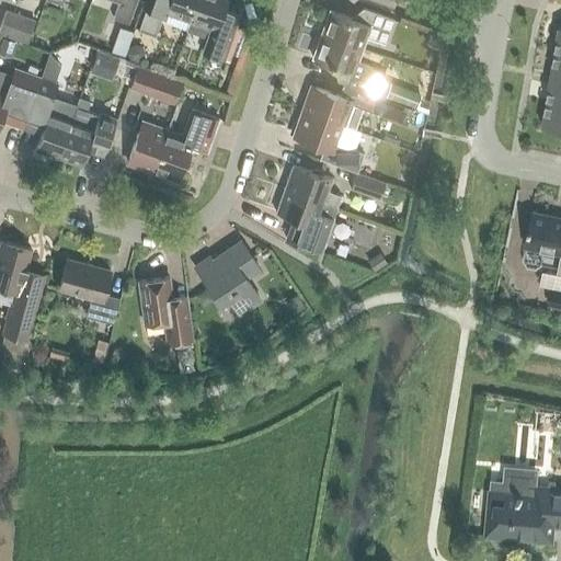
[(128,24),(136,0),(116,0),(119,1),(113,19),(128,24)]
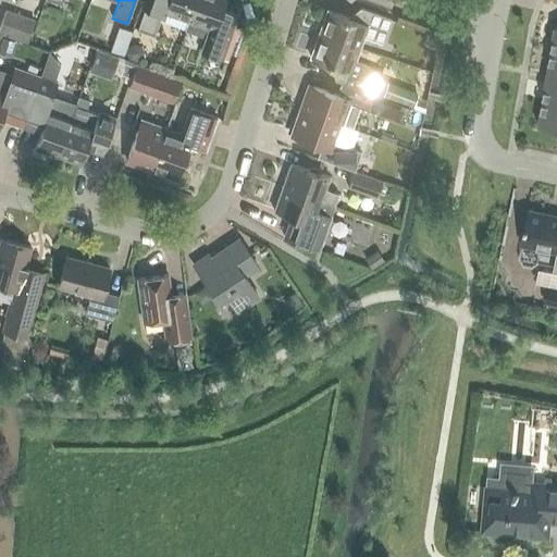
[(186,31),(189,22),(196,0),(148,0),(138,29),(153,35),(159,21),(186,31)]
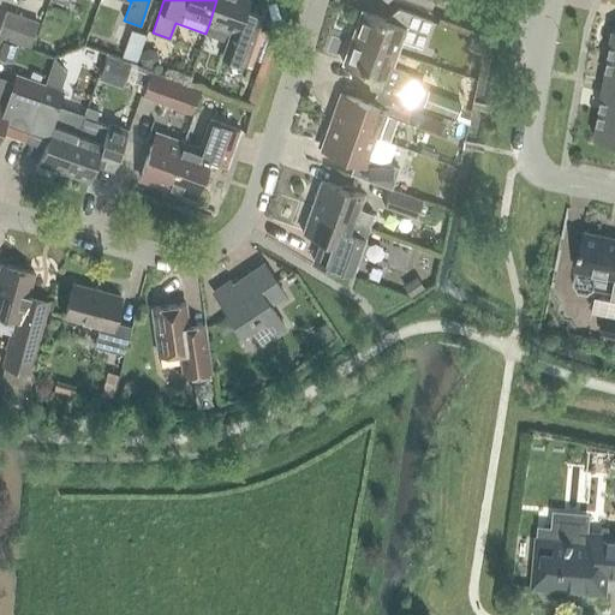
[(244,11),(248,0),(216,0),(209,24),(206,34),(222,40),(227,31),(236,34),(226,59),(245,66),(262,17),(244,11)]
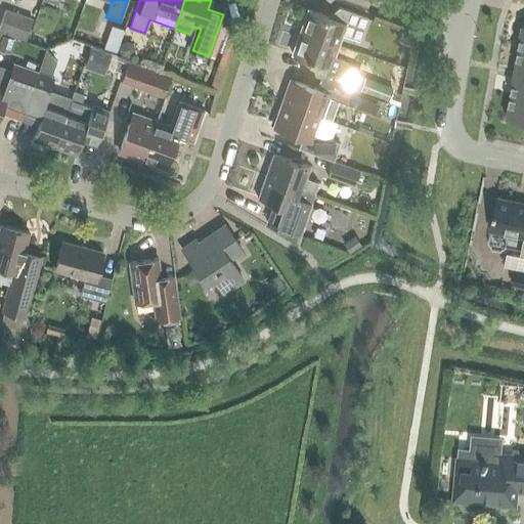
[(359,41),(367,18),(340,8),(335,19),(308,10),(300,32),(338,46),(342,35),(359,41)]
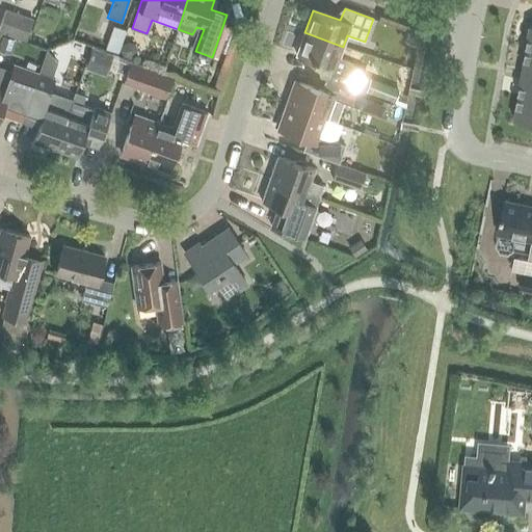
[(0,32),(26,41),(33,19),(6,9),(0,28),(0,32)]
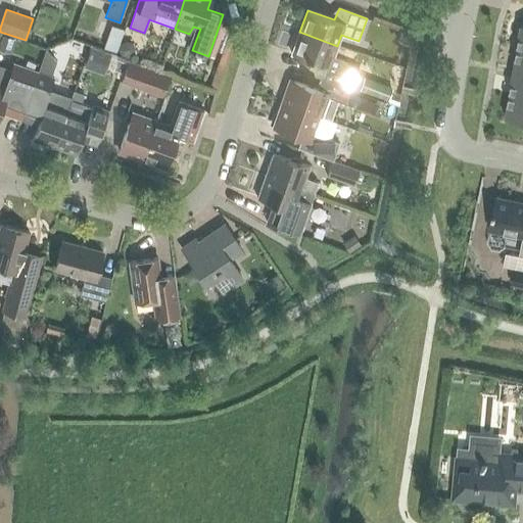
[(111,25),(107,37),(121,41),(124,29),(111,25)]
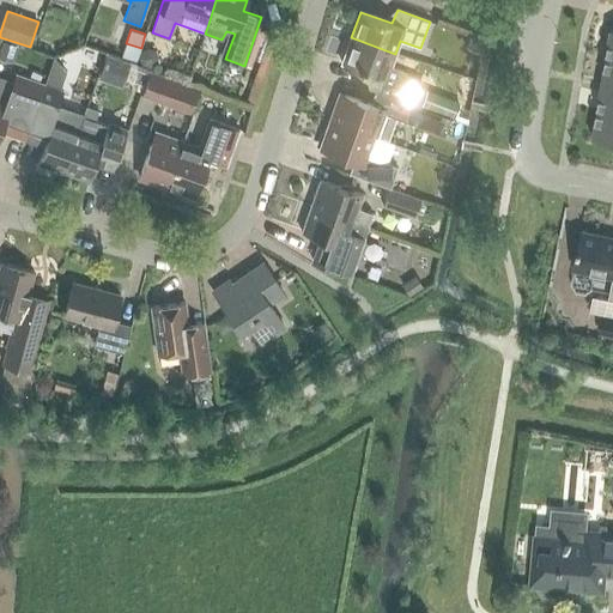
[(418,108),(424,90),(420,83),(405,77),(404,72),(390,67),(395,54),(351,37),(341,64),(365,72),(369,87),(369,89),(377,92),(396,99),(418,108)]
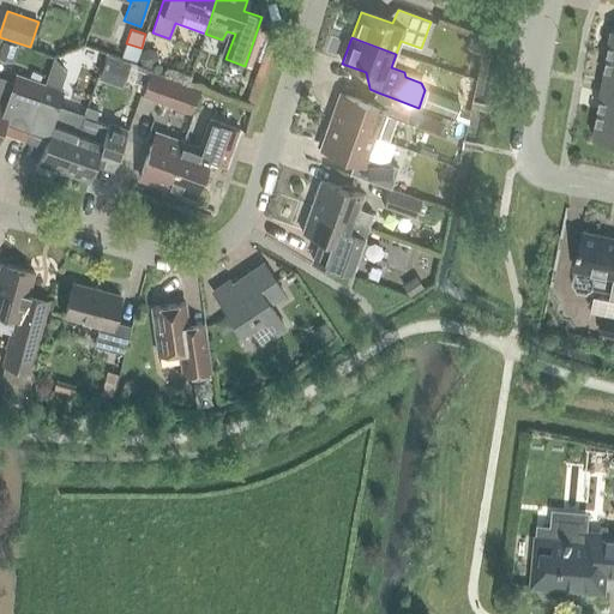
[(106,77),(127,84),(134,62),(113,55),(106,77)]
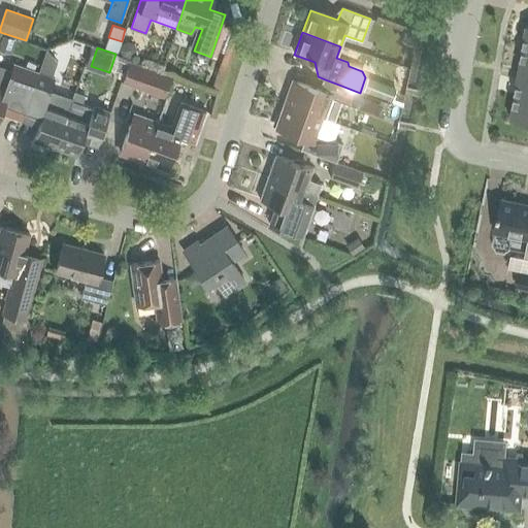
[(527,73),(527,50),(521,48),(518,72),(527,73)]
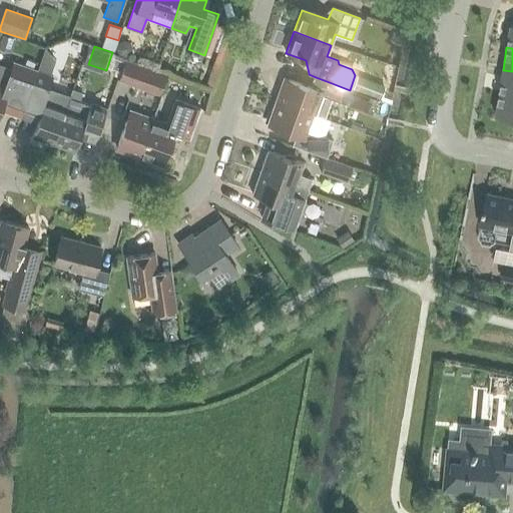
[(119,80),(158,94),(164,74),(126,61),(119,80)]
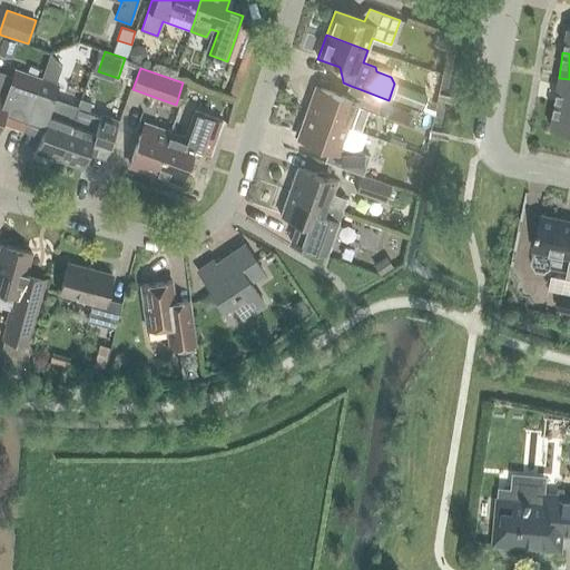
[(0,94),(0,124),(21,131),(40,79),(16,69),(6,96),(0,94)]
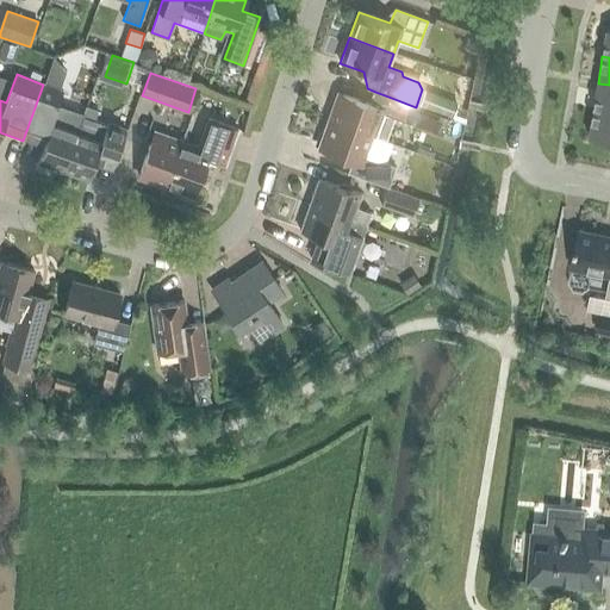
[(609,112),(609,85),(598,83),(593,110),(609,112)]
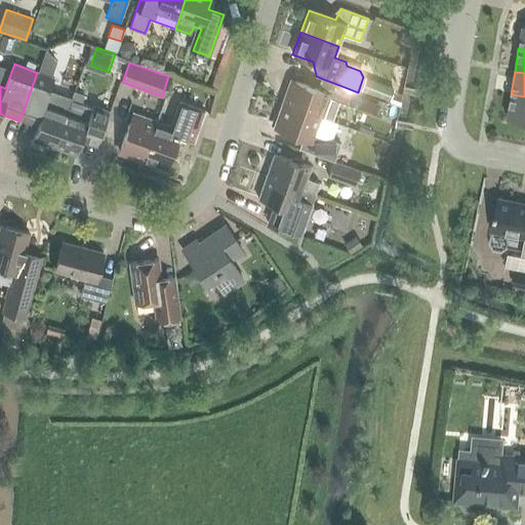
[(71,99),(62,95),(57,108),(45,104),(54,79),(38,73),(21,122),(36,127),(32,140),(53,149),(71,99)]
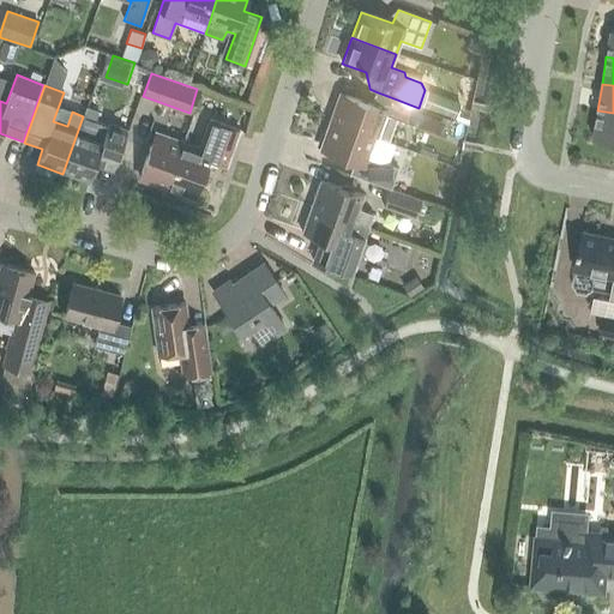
[(461,103),(427,90),(422,106),(456,119),(461,103)]
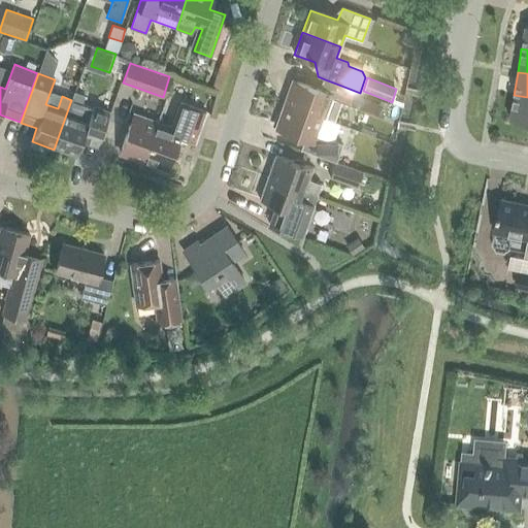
[(360,93),(341,86),(325,79),(321,91),(292,81),(285,104),(321,118),(332,122),(339,102),(354,107),(360,93)]
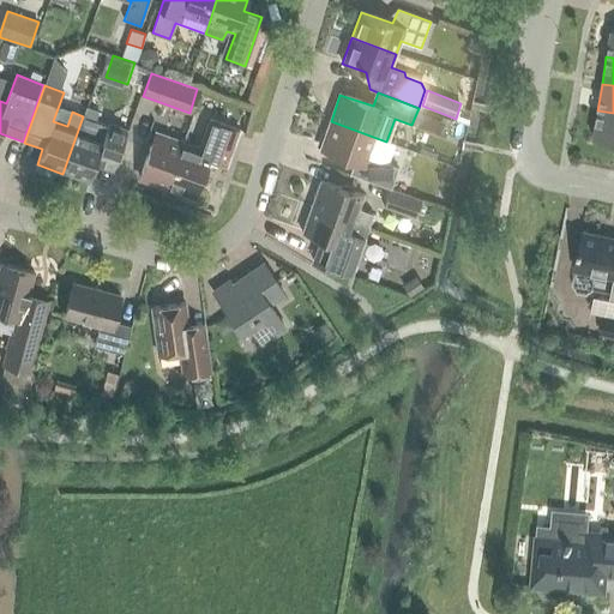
[(86,107),(83,116),(62,174),(89,182),(100,154),(115,158),(113,168),(114,168),(126,132),(109,126),(109,127),(95,121),(98,112),(86,107)]
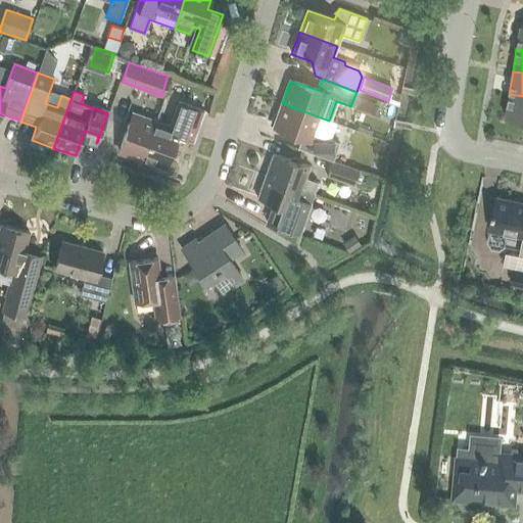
[(522,121),(522,96),(509,94),(505,117),(522,121)]
